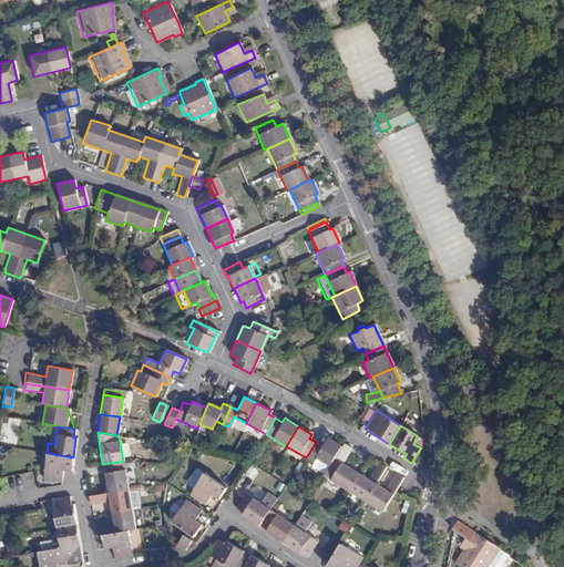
[(339,447),(340,445),(327,436),(321,445),(316,442),(306,457),(313,462),(316,456),(329,464),(334,457),(339,447)]
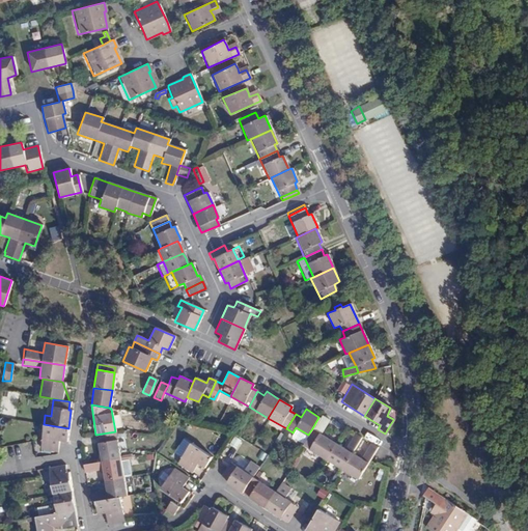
[(39,448),(56,451),(58,440),(65,442),(68,428),(44,424),(40,444),(39,448)]
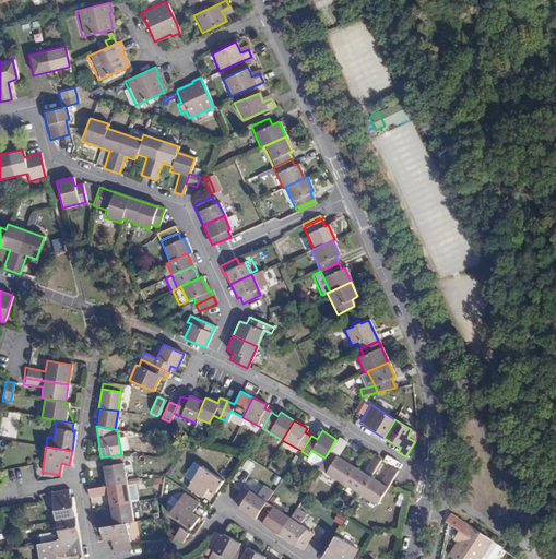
[(324,458),(311,450),(308,455),(305,460),(318,467),(324,458)]
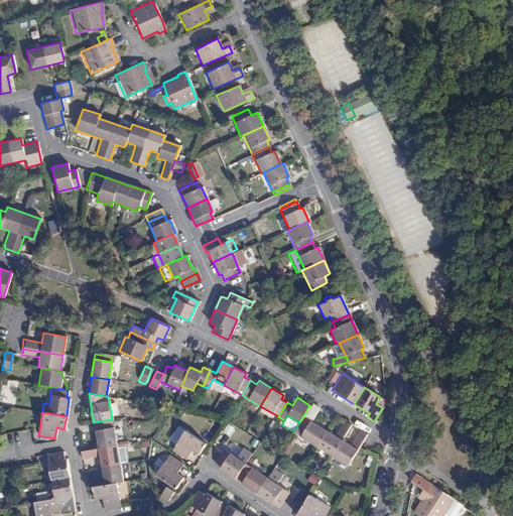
[(303,416),(299,422),(293,431),(293,432),(315,446),(326,429),(303,416)]
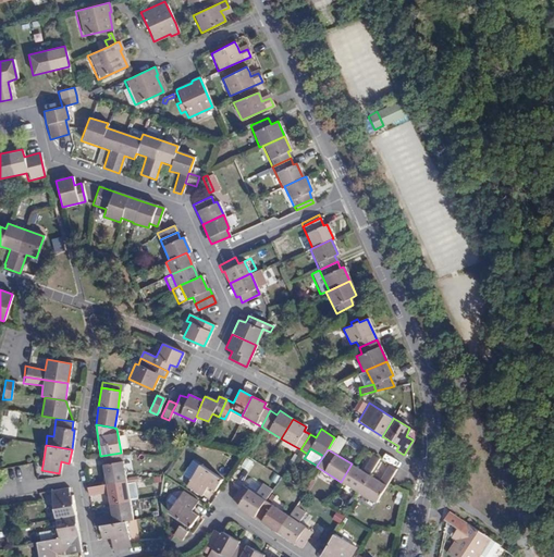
[(125,481),(121,453),(100,456),(106,484),(125,481)]
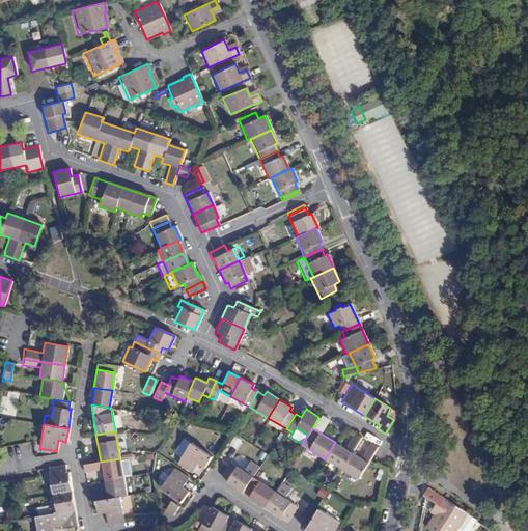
[(335,442),(325,459),(341,469),(351,452),(360,438),(354,434),(344,447),(335,442)]
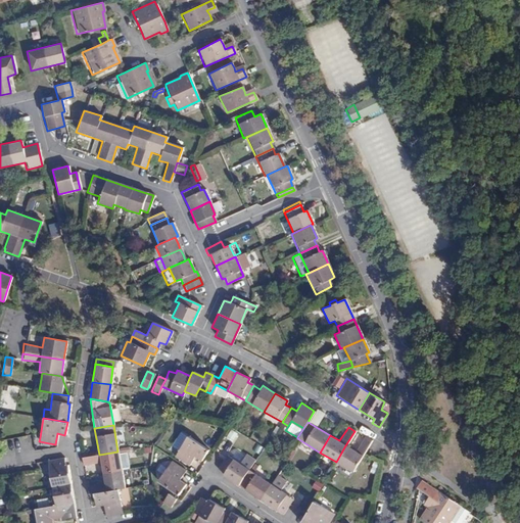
[(187,436),(174,456),(188,466),(193,457),(200,461),(206,449),(187,436)]
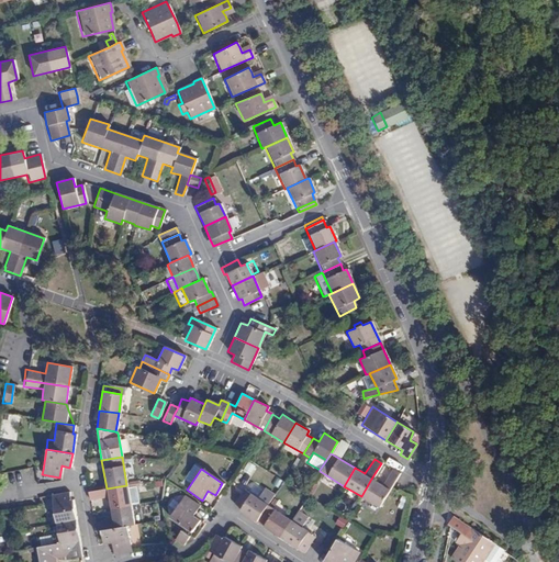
[(371,479),(361,496),(378,507),(393,483),(399,473),(391,469),(381,484),(371,479)]
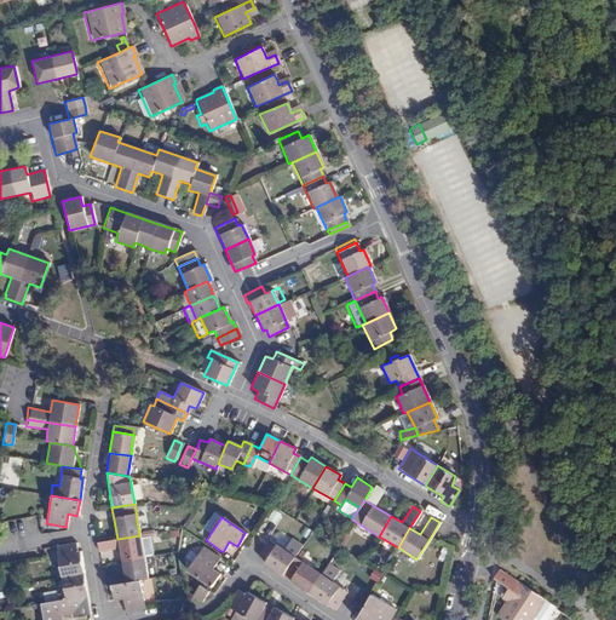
[(143,557),(139,535),(117,539),(99,541),(96,543),(97,551),(119,549),(121,561),(143,557)]
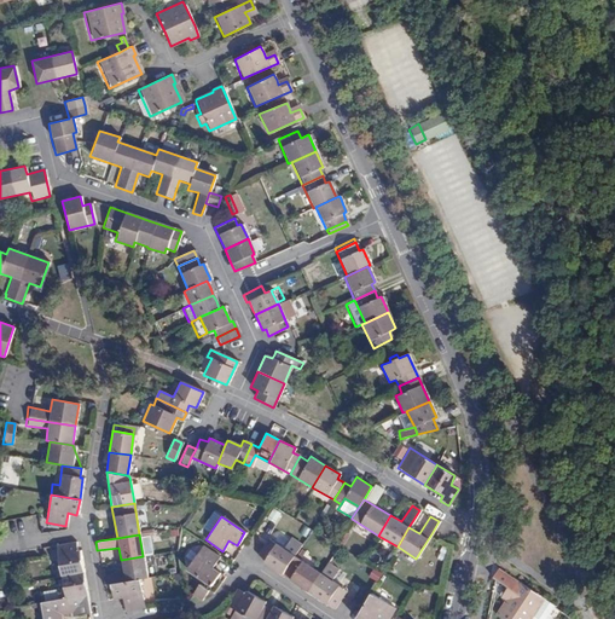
[(267,538),(265,542),(256,555),(264,560),(262,562),(280,574),(294,555),(267,538)]
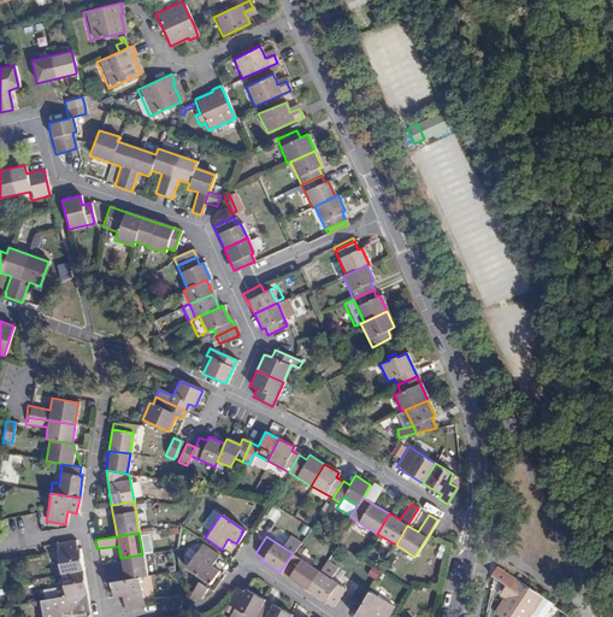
[(56,544),(60,574),(82,571),(78,548),(76,550),(74,540),(56,544)]
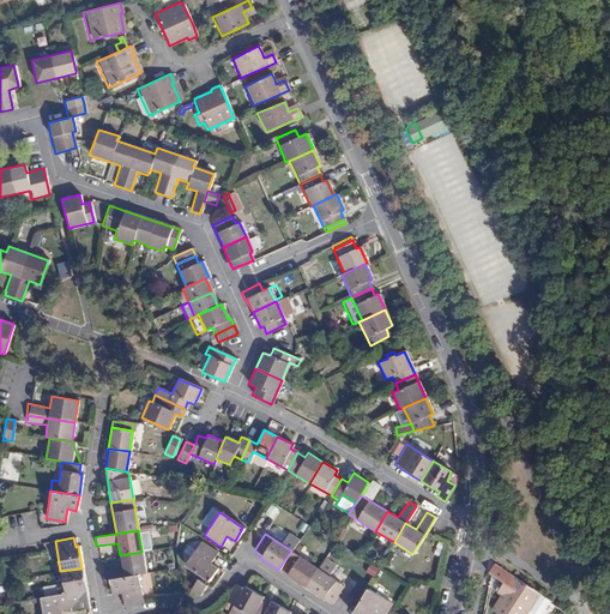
[(217,552),(200,541),(183,564),(207,581),(217,567),(210,563),(217,552)]
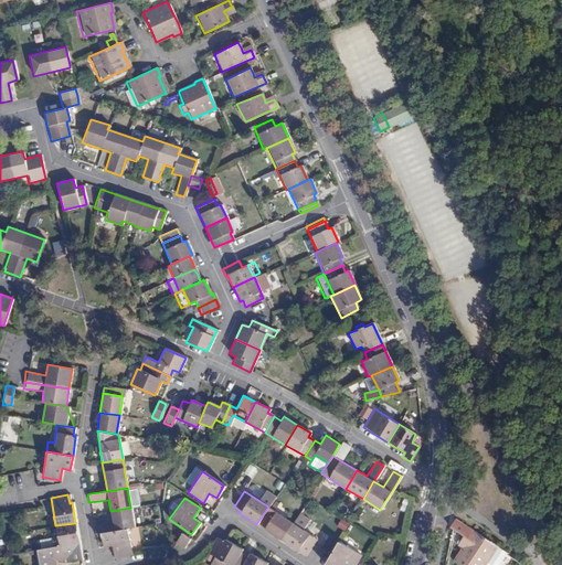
[(292,522),(268,507),(256,524),(281,540),(292,522)]
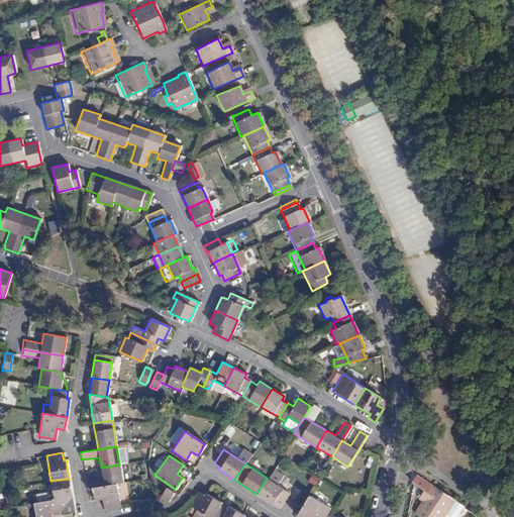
[(122,483),(119,464),(101,468),(102,478),(85,481),(86,489),(92,488),(116,484),(122,483)]
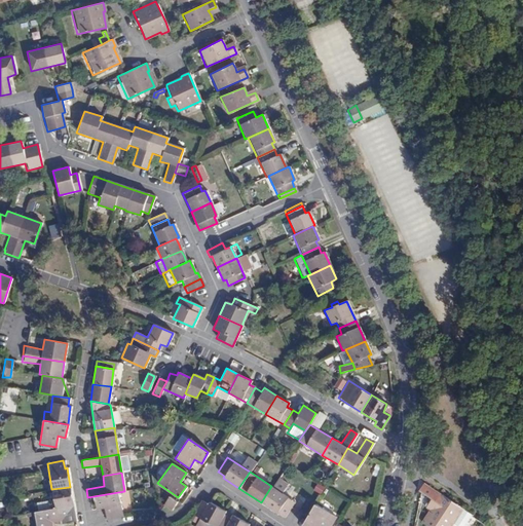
[(294,501),(271,486),(261,502),(283,518),(289,509),(294,501)]
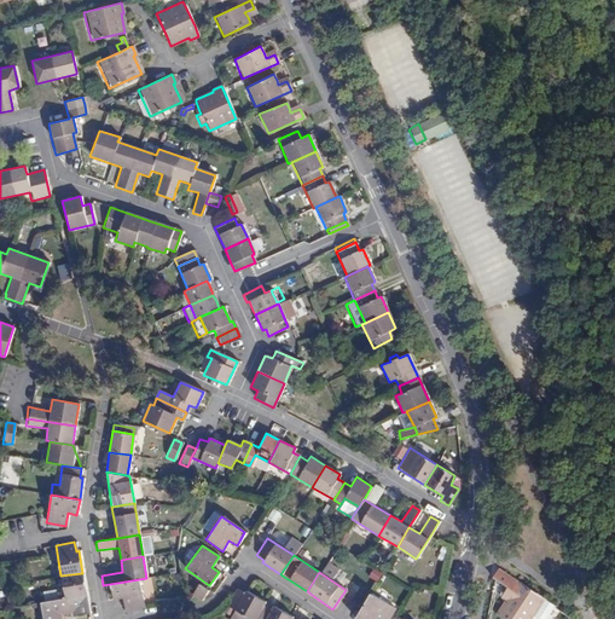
[(56,588),(57,599),(64,597),(67,606),(87,602),(82,573),(61,576),(63,586),(56,588)]
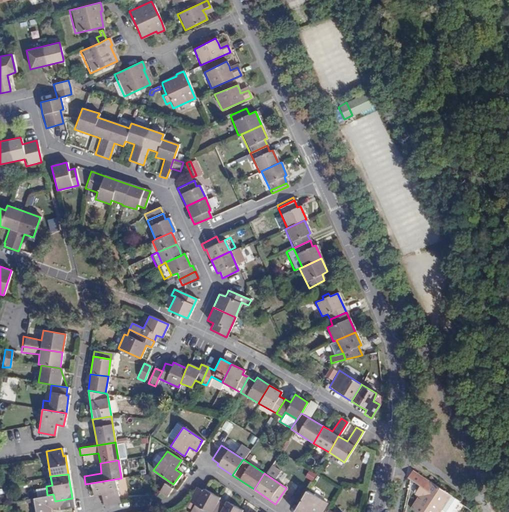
[(120,502),(115,479),(91,483),(93,494),(93,496),(100,494),(102,505),(120,502)]
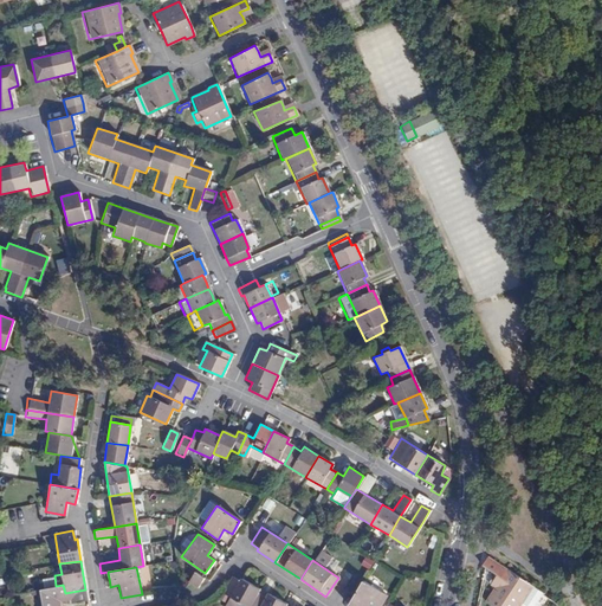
[(528,585),(500,567),(493,578),(497,581),(493,587),(484,603),(490,605),(519,605),(522,603),(519,600),(528,585)]
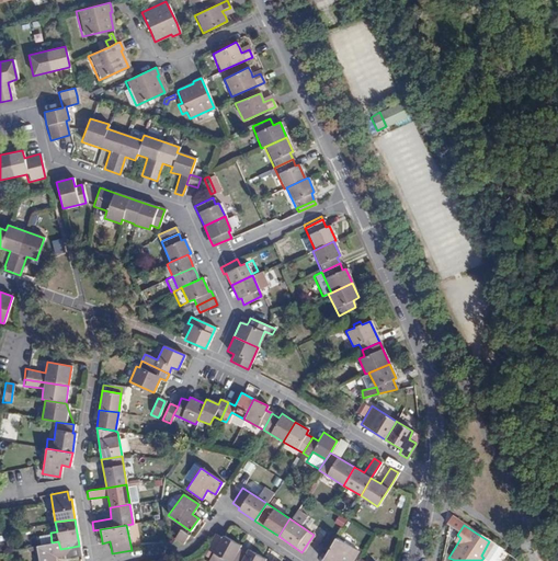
[(181,545),(188,536),(188,535),(180,529),(173,539),(181,545)]
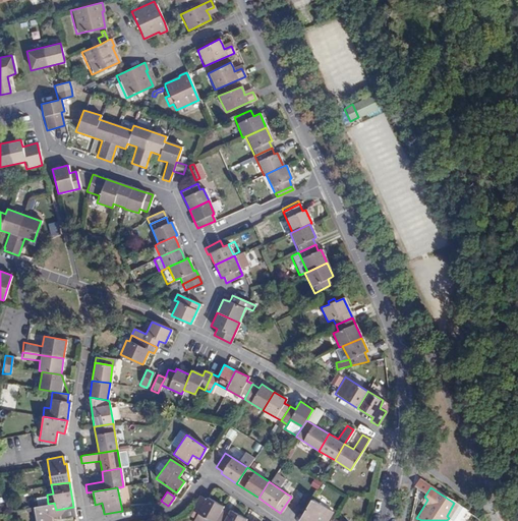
[(207,519),(210,520),(213,520),(222,505),(205,496),(203,499),(196,495),(189,509),(195,513),(207,519)]
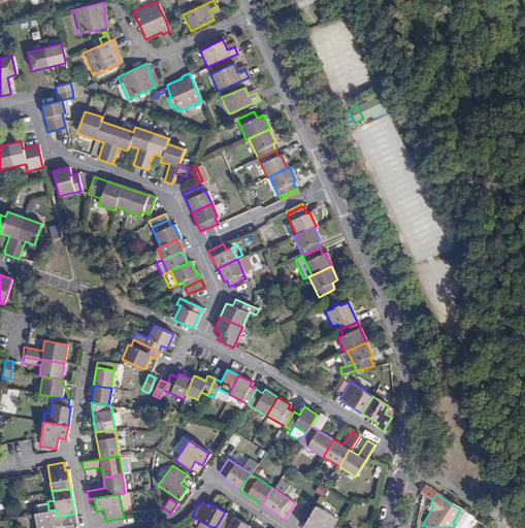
[(316,505),(306,521),(302,527),(317,527),(318,527),(331,527),(336,519),(316,505)]
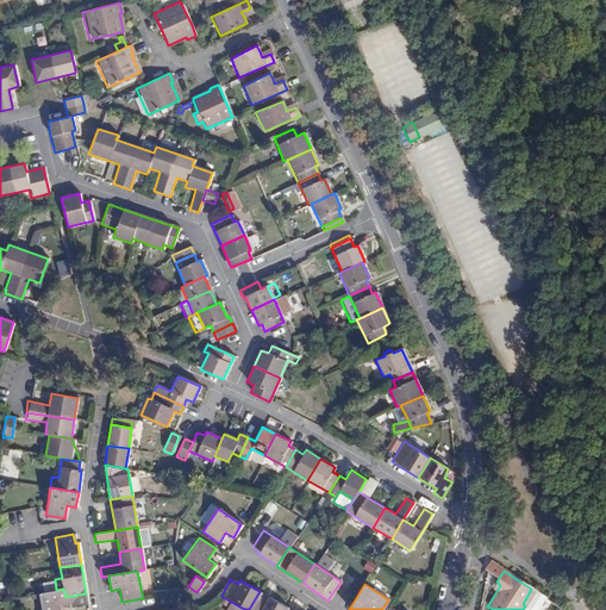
[(39,597),(41,609),(60,609),(60,605),(70,603),(70,607),(86,605),(88,604),(86,593),(66,597),(63,589),(56,590),(30,595),(31,598),(39,597)]
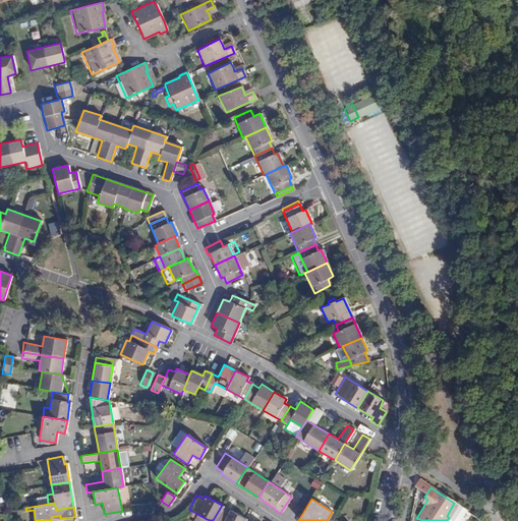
[(458,506),(454,503),(447,516),(449,518),(458,506)]
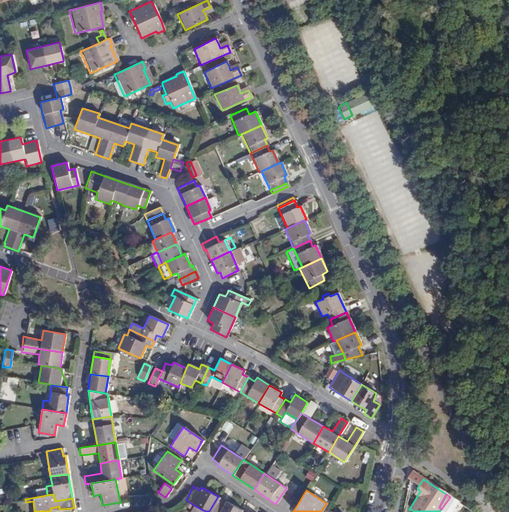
[(218,496),(209,511),(238,511),(240,509),(218,496)]
